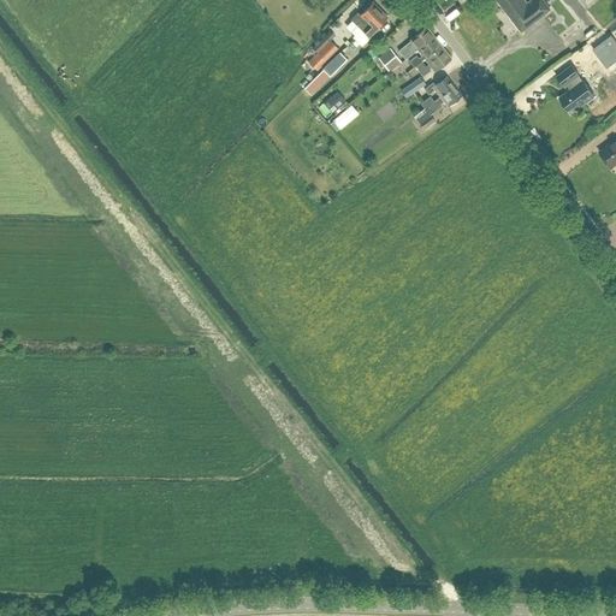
[(496,0),(520,33),(550,10),(542,0),(529,0),(526,4),(523,0),(496,0)]
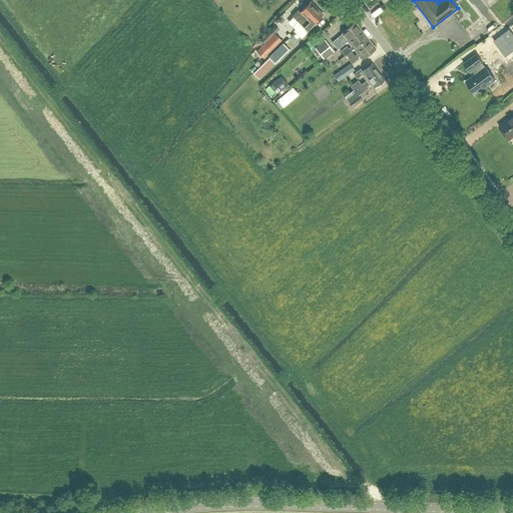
[(300,12),(298,10),(292,16),(297,21),(300,18),(303,21),(317,8),(310,2),(300,12)]
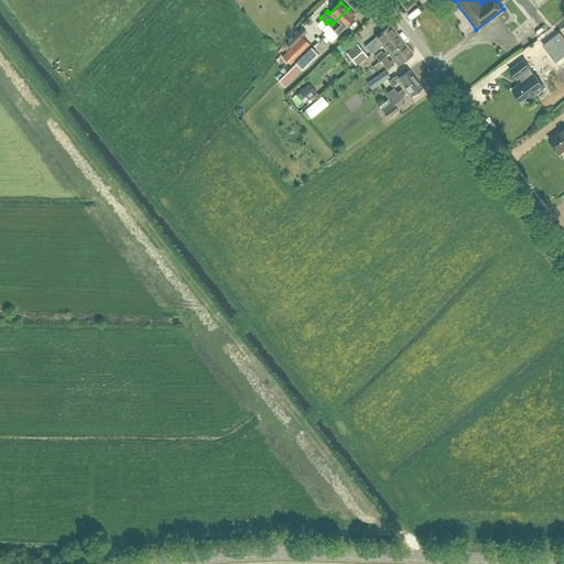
[(333,23),(328,26),(338,36),(346,29),(344,26),(355,15),(348,9),(333,23)]
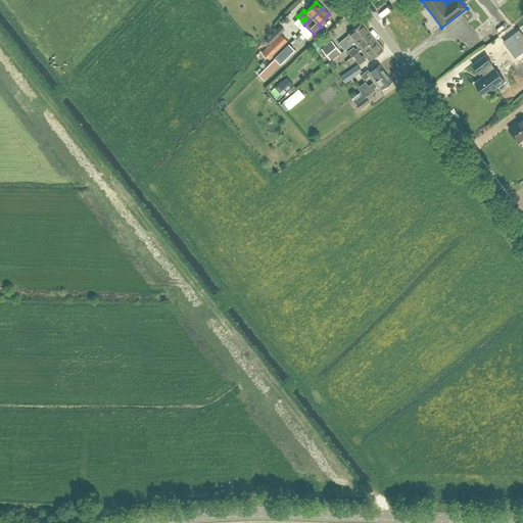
[(369,31),(362,21),(347,34),(348,35),(338,43),(343,50),(353,42),(369,31)]
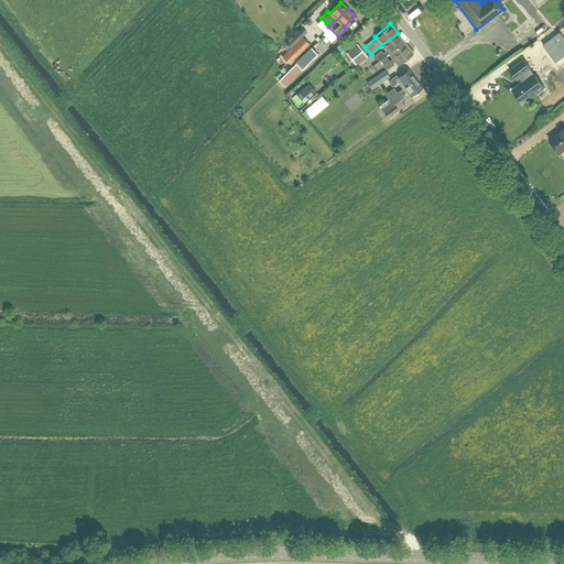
[(305,26),(299,33),(302,38),(310,31),(305,26)]
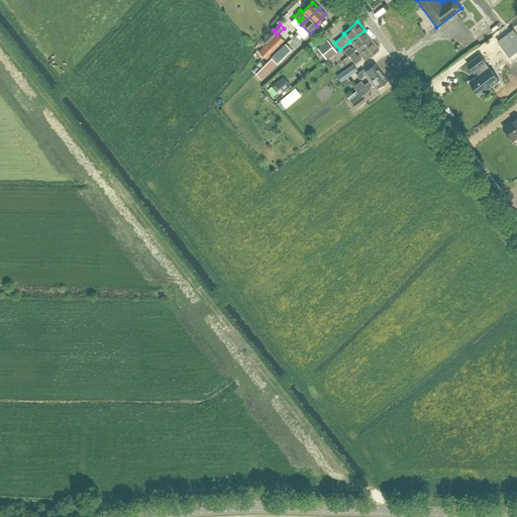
[(347,57),(356,49),(355,49),(371,38),(365,30),(349,41),(353,46),(350,48),(349,46),(343,52),(347,57)]
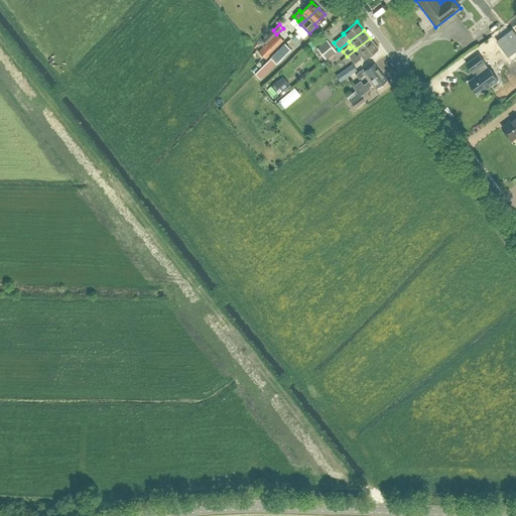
[(505,52),(514,45),(503,32),(494,38),(505,52)]
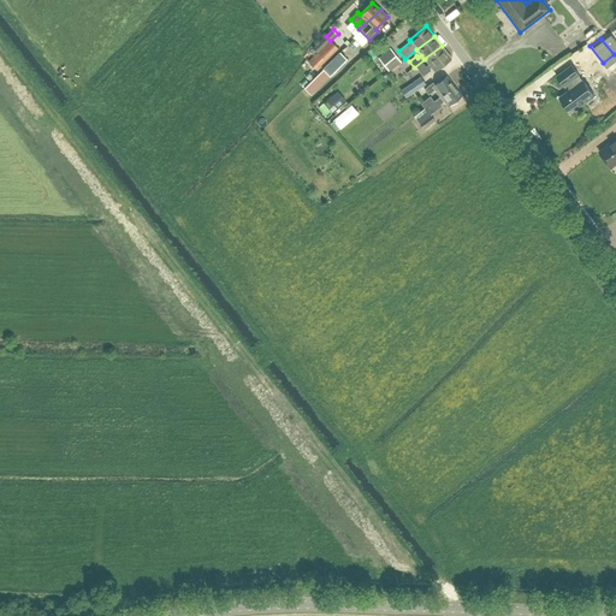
[(317,71),(338,49),(329,40),(307,61),(317,71)]
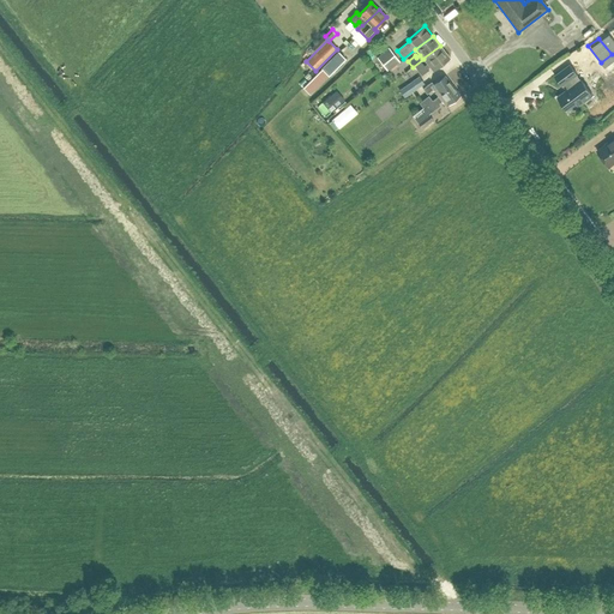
[(450,58),(440,46),(422,59),(423,59),(433,71),(450,58)]
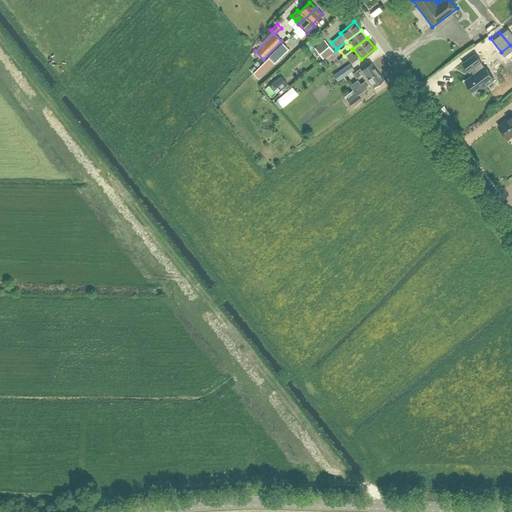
[(323,60),(333,51),(324,40),(314,48),(323,60)]
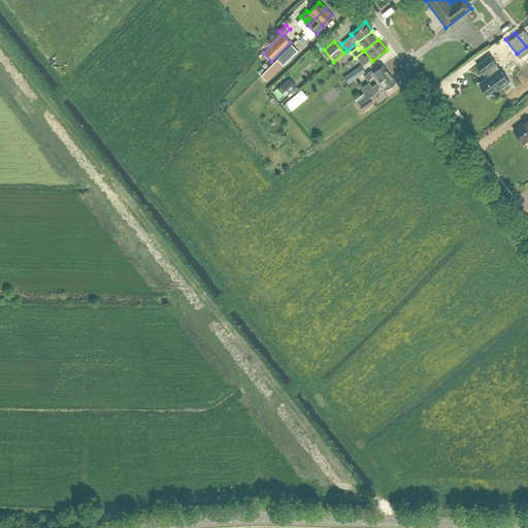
[(291,44),(275,59),(260,75),(266,81),(297,51),(291,44)]
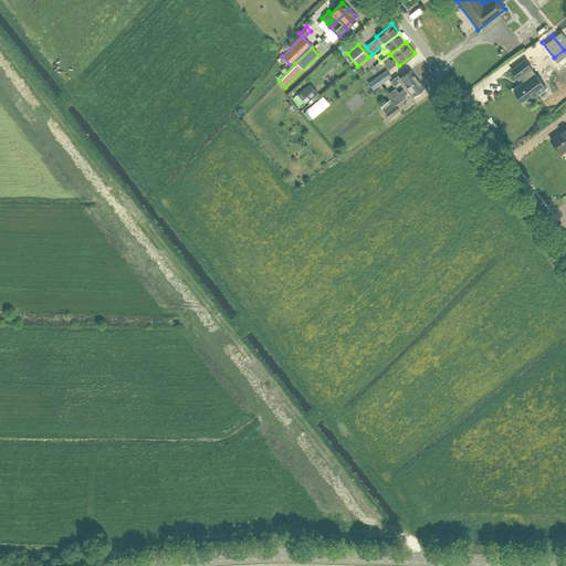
[(525,60),(512,71),(522,84),(514,91),(524,104),(546,87),(525,60)]
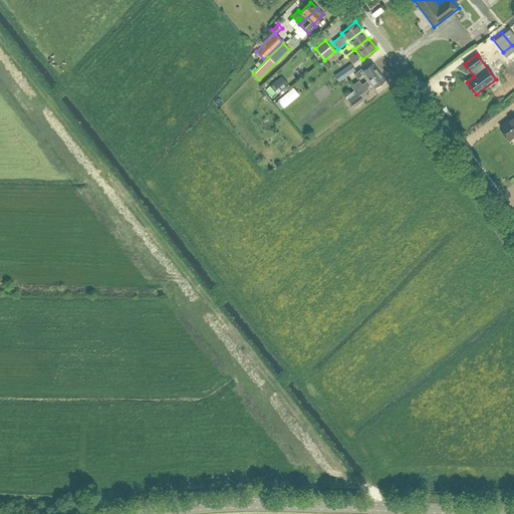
[(252,56),(249,60),(253,64),(257,60),(252,56)]
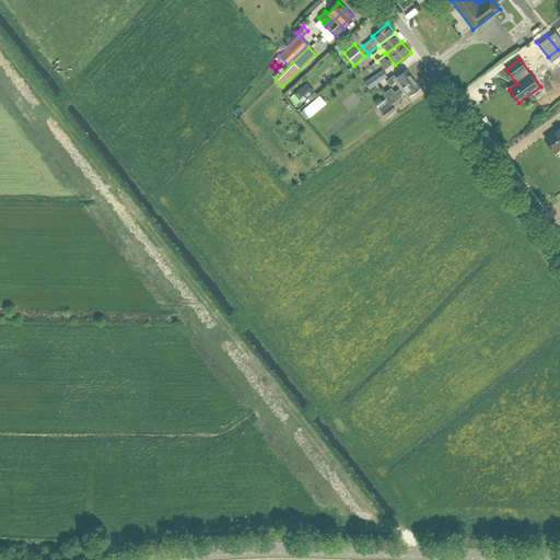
[(399,88),(412,78),(406,69),(395,77),(393,74),(385,81),(389,85),(395,81),(399,88)]
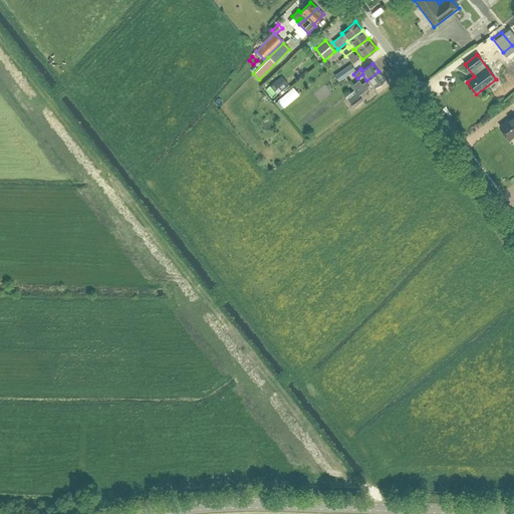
[(350,64),(338,72),(334,75),(338,81),(355,70),(350,64)]
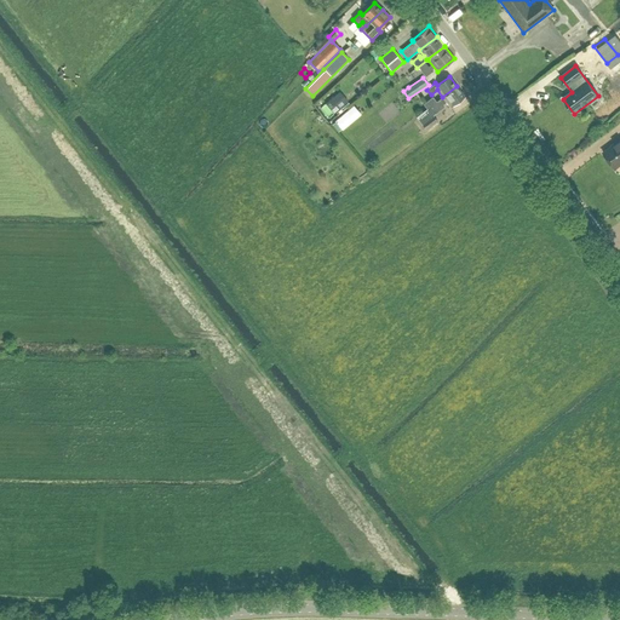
[(442,97),(436,102),(430,107),(435,114),(445,107),(443,104),(446,102),(451,108),(464,97),(457,86),(442,97)]
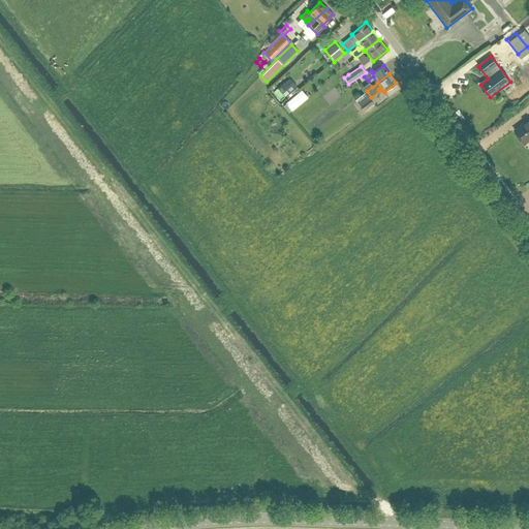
[(289,78),(285,82),(277,88),(285,96),(297,86),(289,78)]
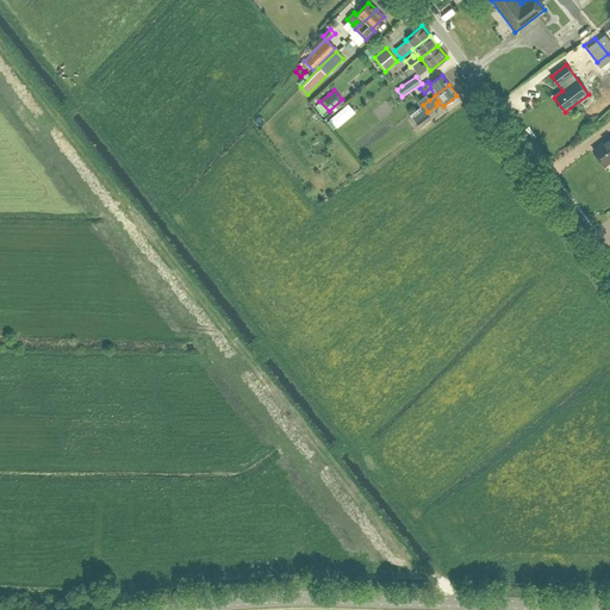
[(423,105),(429,100),(425,95),(416,103),(421,107),(423,105)]
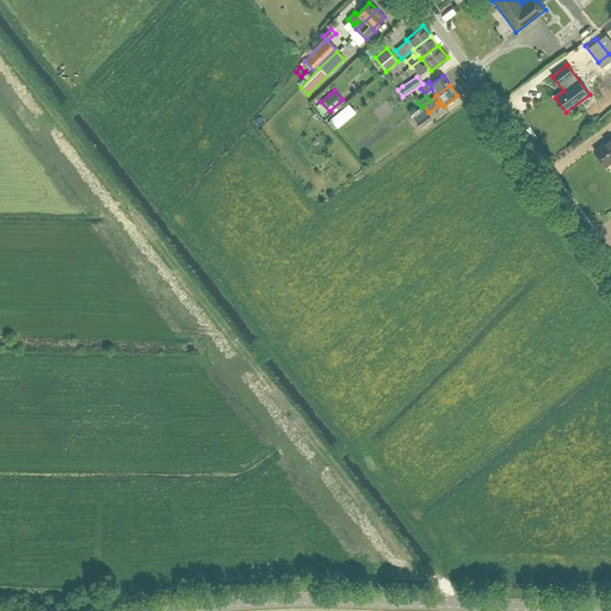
[(413,113),(418,119),(414,122),(419,128),(431,119),(426,113),(425,113),(420,107),(413,113)]
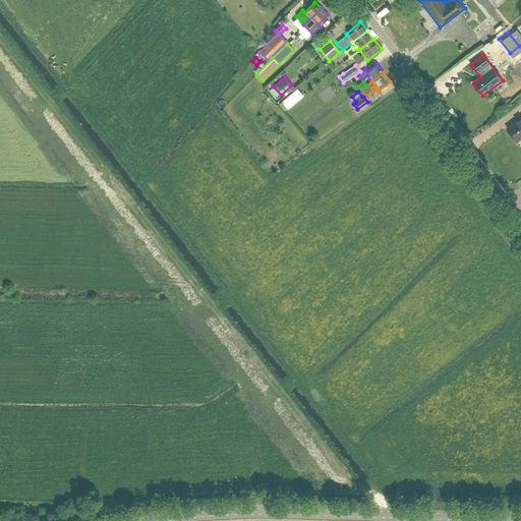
[(281,102),(287,109),(297,100),(291,93),(281,102)]
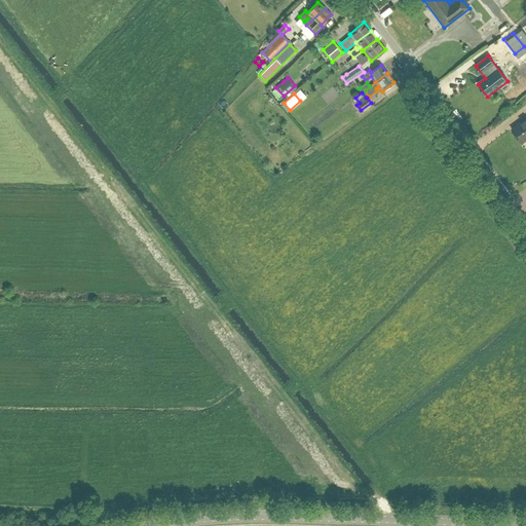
[(512,129),(522,143),(525,139),(525,118),(523,121),(512,129)]
